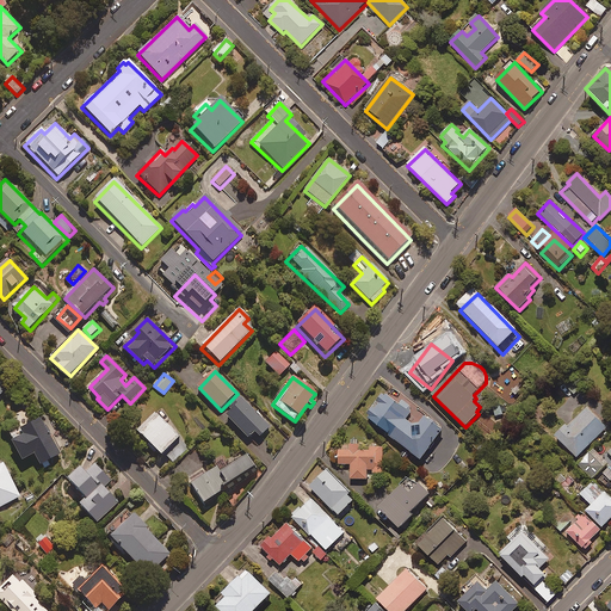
[(238,394),(221,411),(259,448),(265,442),(261,438),(272,427),(238,394)]
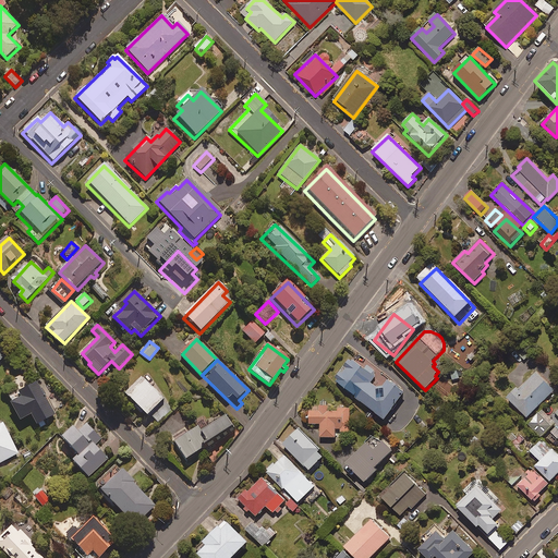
[(371,384),(377,375),(366,366),(363,370),(351,360),(334,381),(384,421),(404,393),(388,381),(380,391),(371,384)]
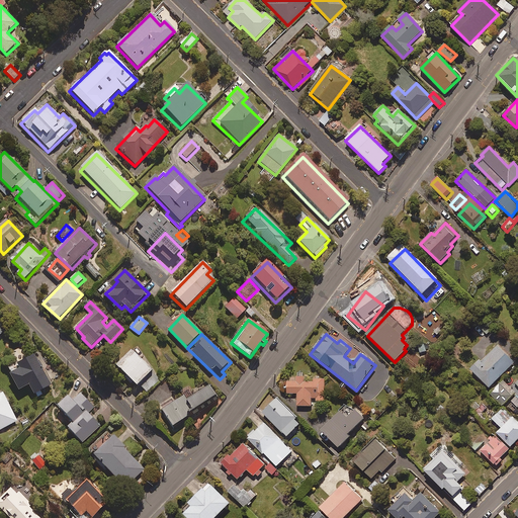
[(470,371),(488,390),(516,363),(498,345),(470,371)]
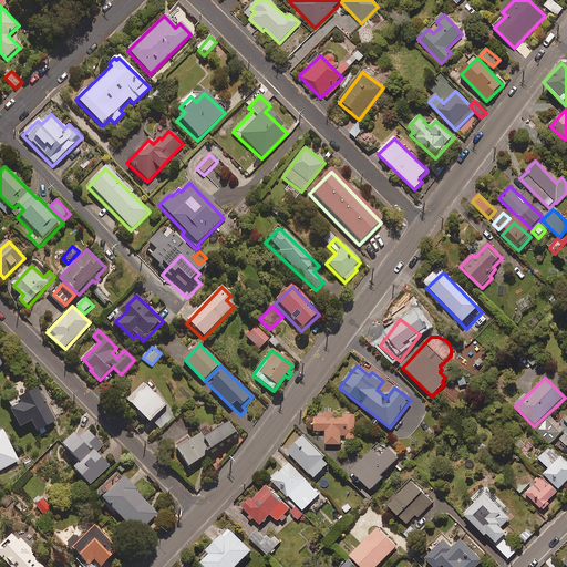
[(129,401),(152,424),(154,422),(161,430),(175,415),(145,384),(129,401)]
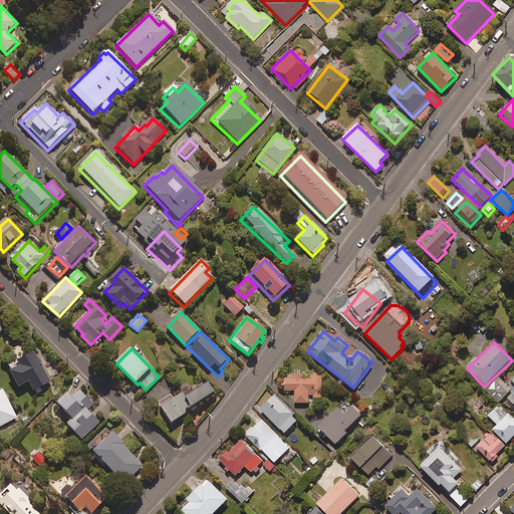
[(51,383),(35,353),(18,363),(20,366),(11,371),(21,389),(30,383),(35,393),(51,383)]
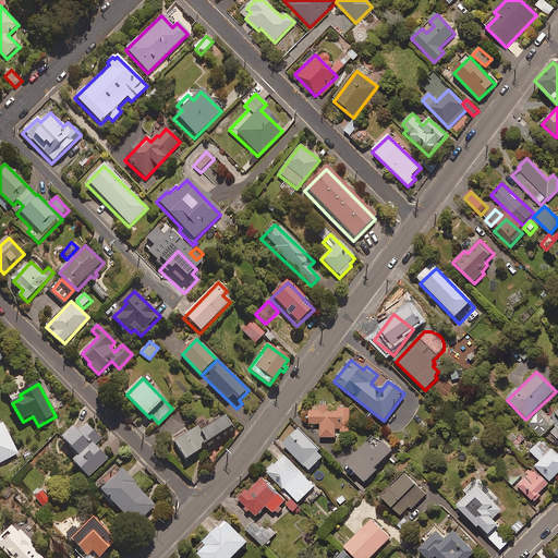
[(329,411),(329,407),(319,407),(319,412),(310,412),(310,425),(319,425),(319,439),(336,439),(336,431),(340,431),(341,434),(351,434),(350,408),(337,408),(337,411),(329,411)]
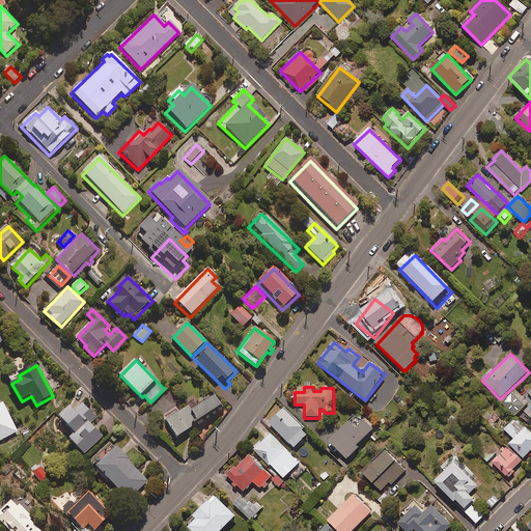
[(530,389),(523,397),(516,390),(502,403),(514,417),(530,401),(530,389)]
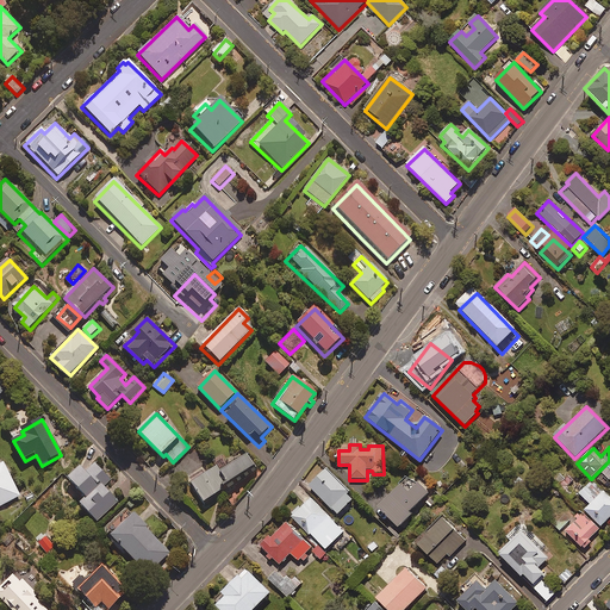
[(256,468),(247,454),(228,467),(224,462),(197,480),(192,485),(205,503),(256,468)]
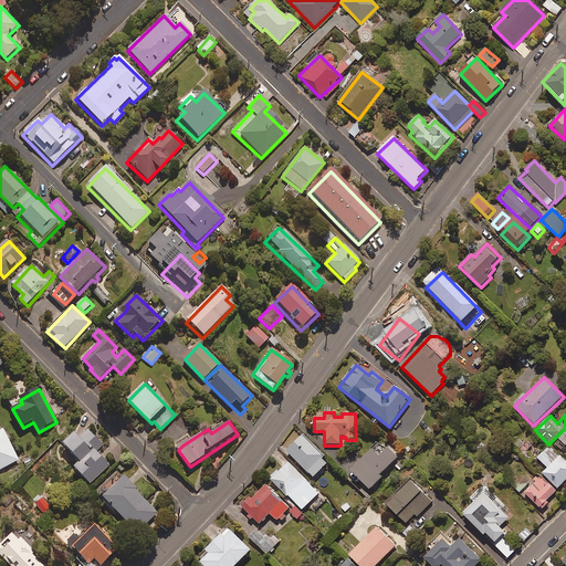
[(103,446),(88,430),(81,439),(76,435),(64,446),(82,463),(75,469),(92,485),(111,465),(97,452),(103,446)]
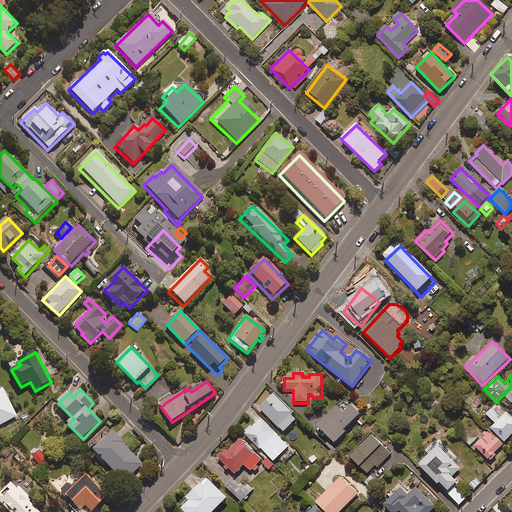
[(0,425),(18,417),(4,391),(0,392),(0,425)]
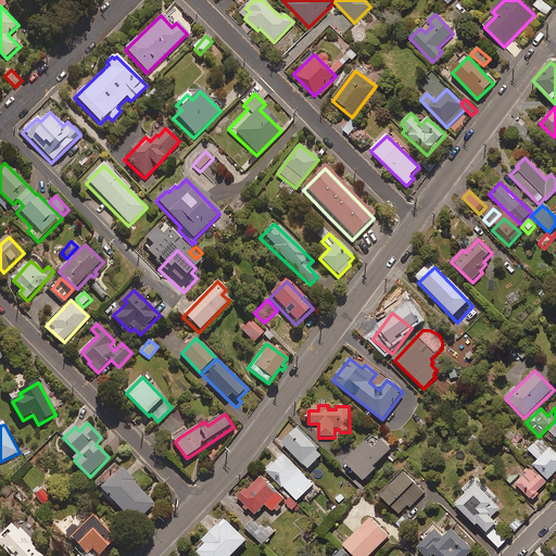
[(318,449),(297,429),(281,445),(308,470),(321,456),(316,452),(318,449)]
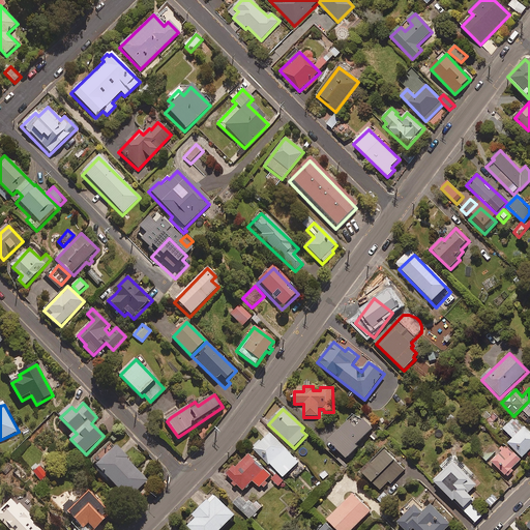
[(494,414),(491,417),(486,412),(479,418),(496,436),(501,431),(494,423),(499,418),(494,414)]
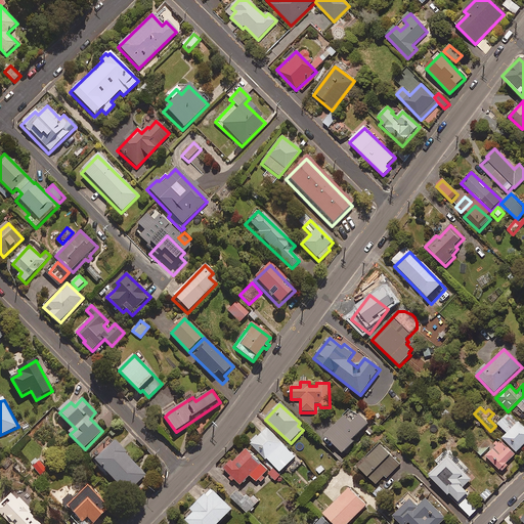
[(367,425),(351,409),(324,439),(342,455),(353,443),(352,441),(367,425)]
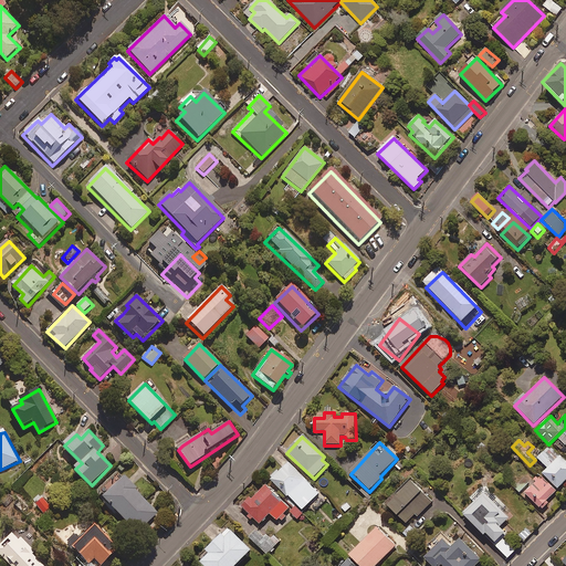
[(543,475),(558,490),(565,481),(565,462),(548,446),(536,459),(548,469),(543,475)]
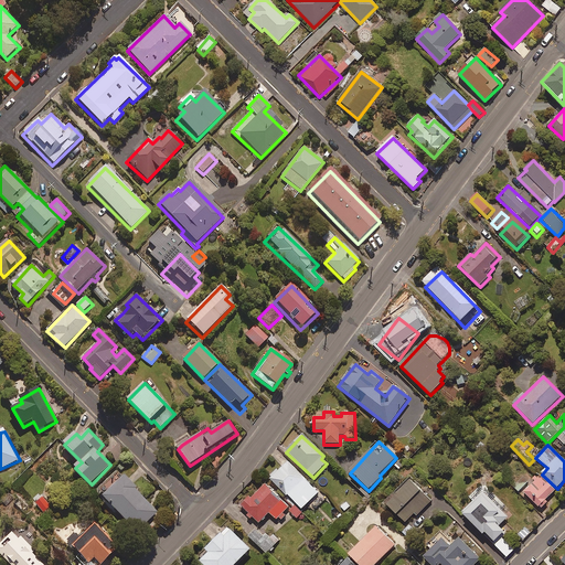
[(319,491),(288,462),(279,471),(277,470),(268,479),(302,510),(319,491)]
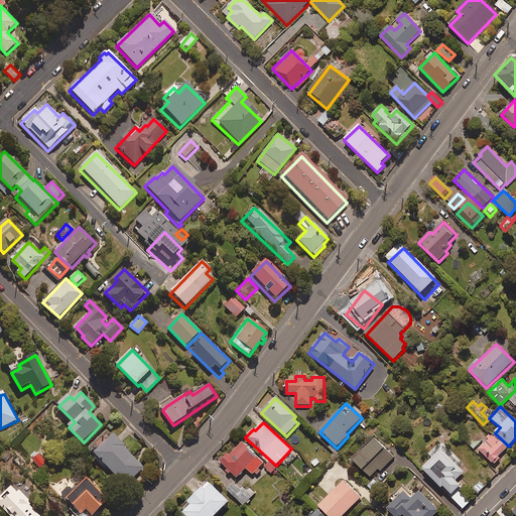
[(508,448),(492,434),(491,435),(485,429),(479,435),(485,441),(477,449),(494,466),(500,460),(498,458),(508,448)]
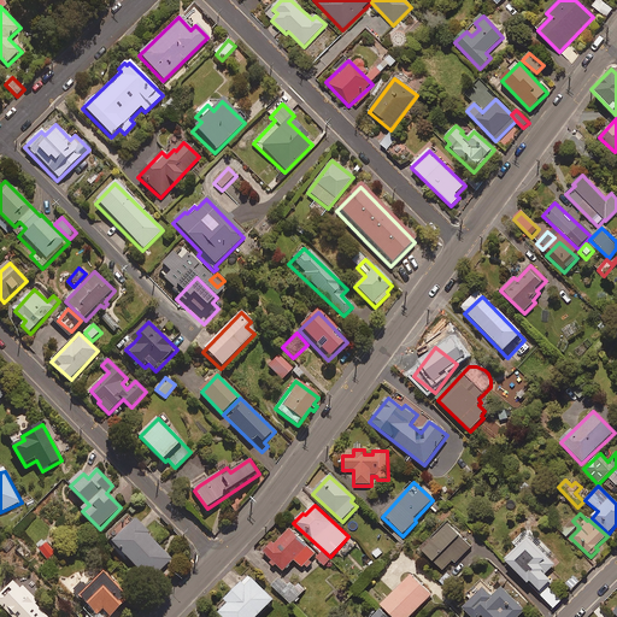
[(174,560),(137,522),(115,544),(150,582),(174,560)]
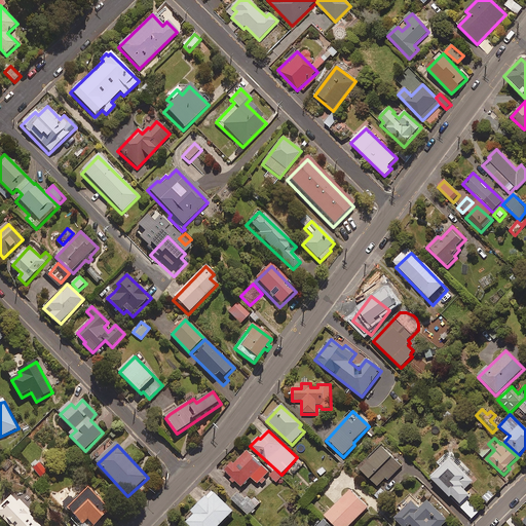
[(484,459),(490,452),(484,446),(477,453),(484,459)]
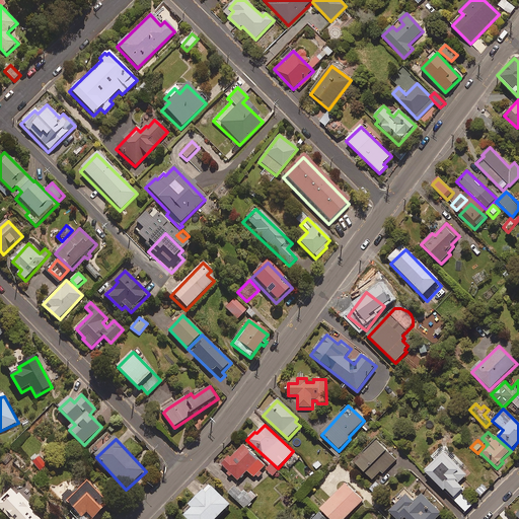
[(395,461),(376,442),(355,464),(372,482),(380,472),(383,474),(395,461)]
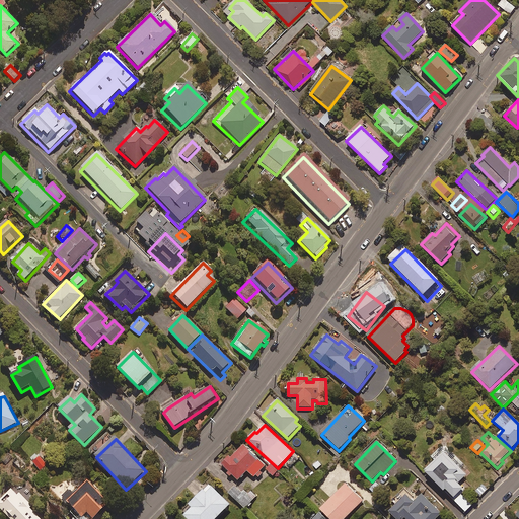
[(266,466),(241,444),(221,465),(238,482),(247,471),(256,480),(263,474),(260,472),(266,466)]
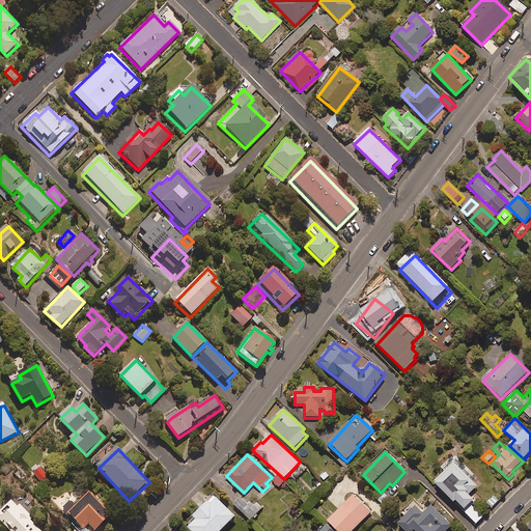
[(474,476),(454,455),(442,468),(446,471),(434,483),(464,512),(474,501),(469,496),(478,486),(471,479),(474,476)]
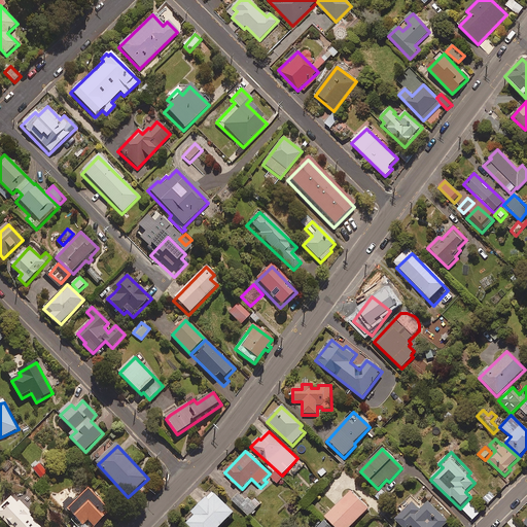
[(48,471),(41,464),(34,470),(41,479),(48,471)]
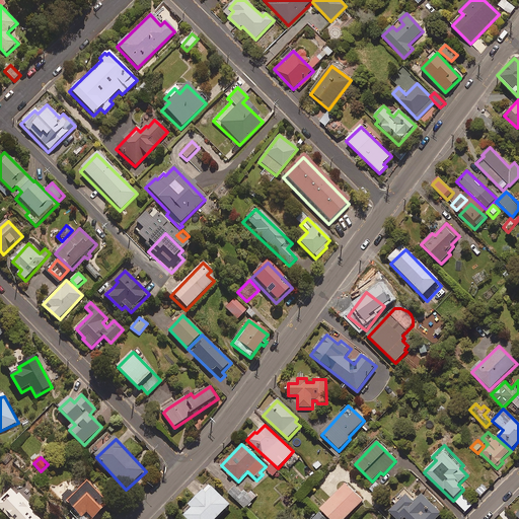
[(95,518),(109,505),(86,482),(71,497),(68,494),(63,499),(82,518),(87,513),(93,518),(95,518)]
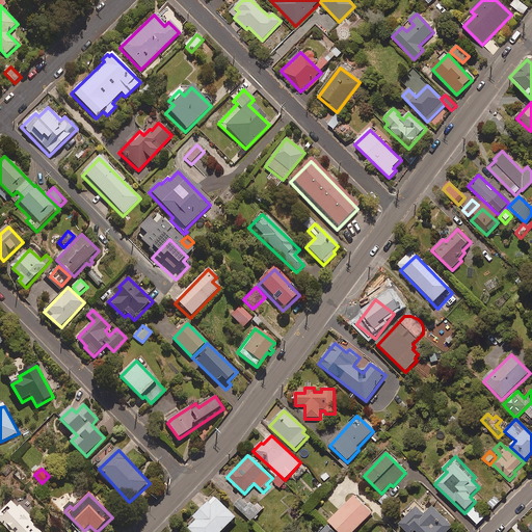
[(392,501),(386,495),(379,502),(387,508),(392,501)]
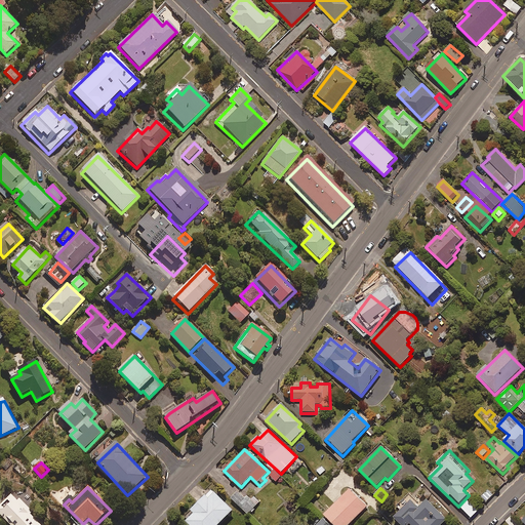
[(349,524),(367,508),(350,490),(324,516),(332,524),(349,524)]
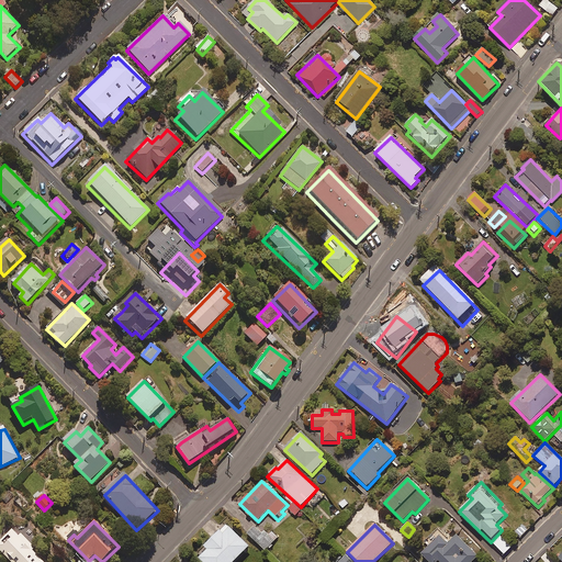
[(235,561),(249,548),(227,526),(204,548),(208,551),(199,560),(201,561),(235,561)]
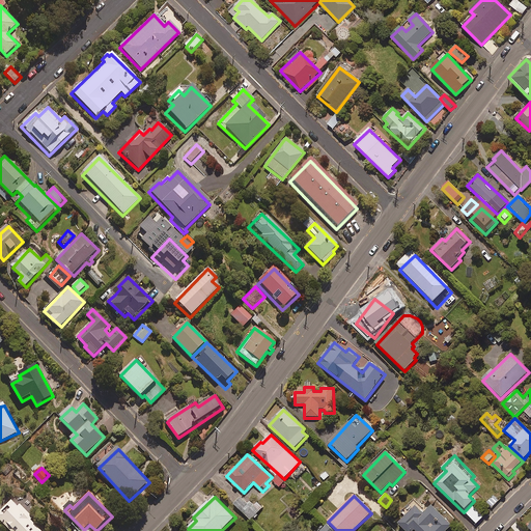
[(248,505),(240,497),(232,504),(250,522),(263,507),(258,502),(254,506),(250,502),(248,505)]
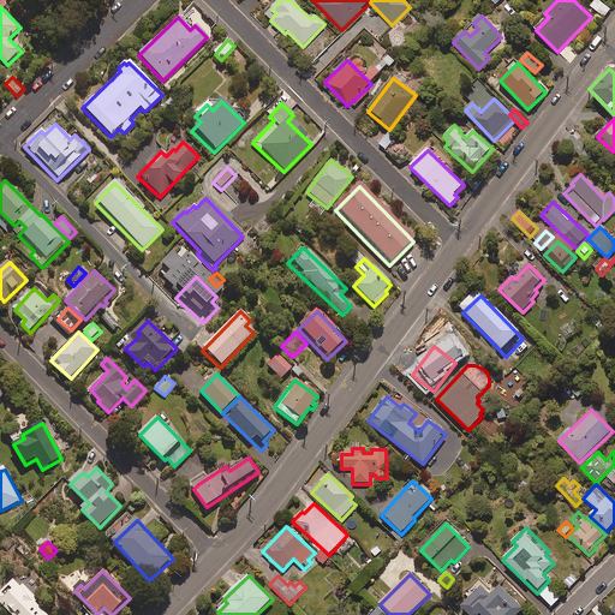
[(39,601),(16,578),(0,593),(0,603),(11,614),(47,614),(35,603),(39,601)]
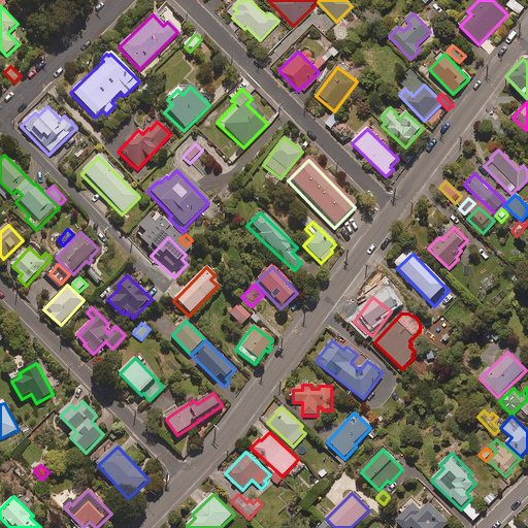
[(450,527),(452,527),(429,504),(421,513),(414,505),(397,522),(402,527),(411,527),(413,527),(411,527),(450,527)]
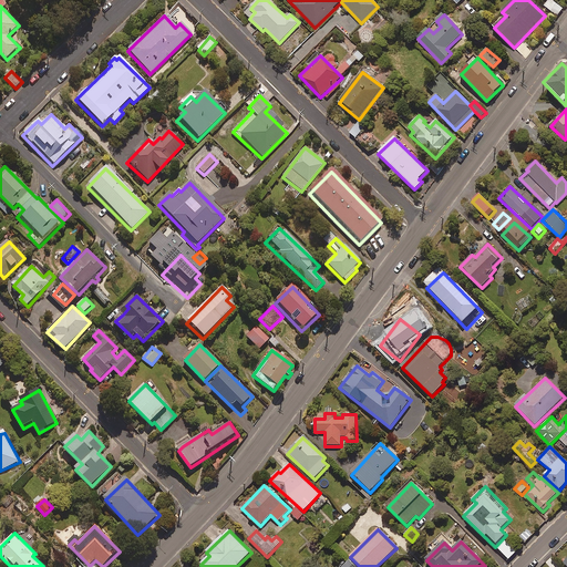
[(516,553),(505,542),(497,549),(508,560),(516,553)]
